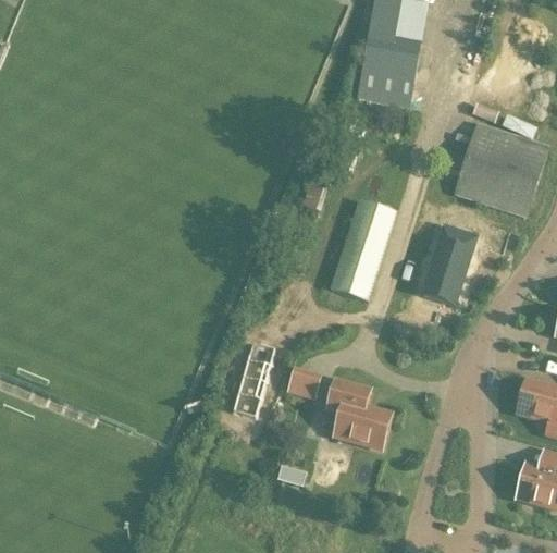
[(373,0),(373,2),(356,105),(375,108),(378,100),(410,107),(415,84),(417,70),(422,42),(395,38),(403,0),(373,0)]
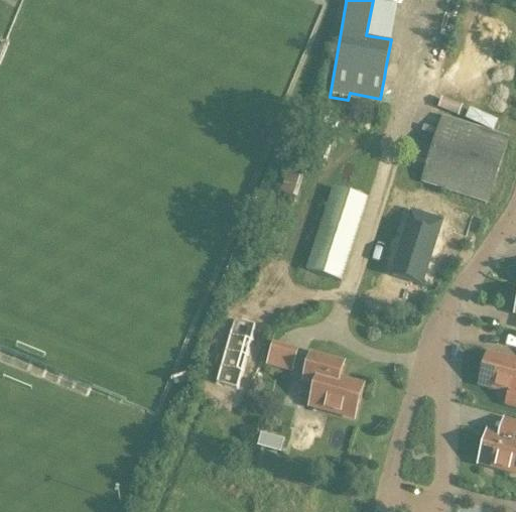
[(461,104),(458,114),(479,121),(482,111),(461,104)]
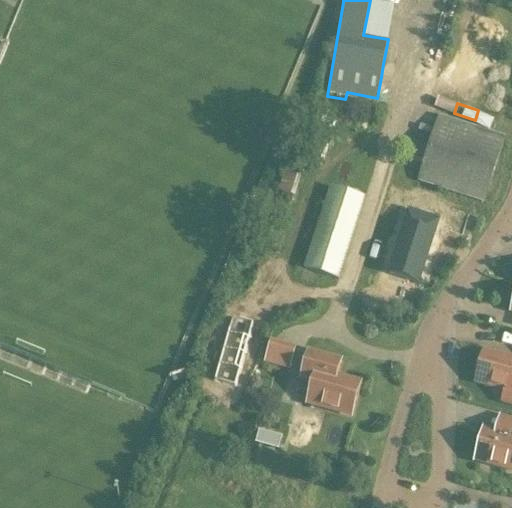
[(417,179),(484,200),(506,134),(439,112),(417,179)]
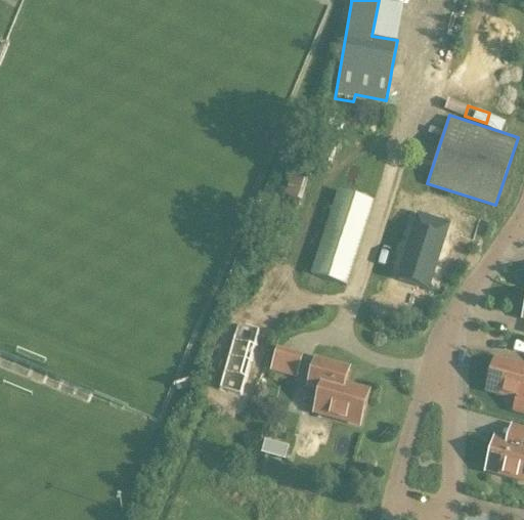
[(338,188),(311,272),(346,284),(373,200),(338,188)]
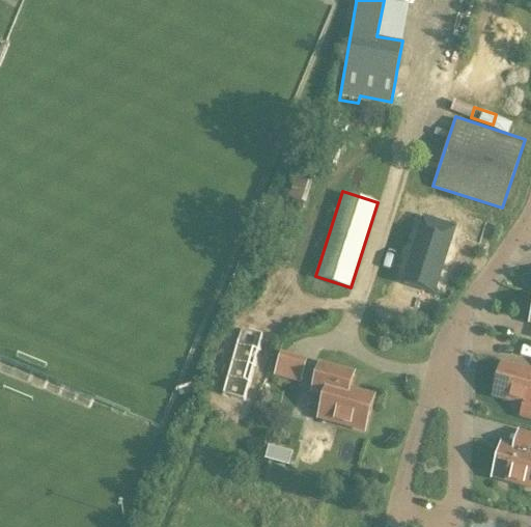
[(404,275),(436,284),(452,230),(422,220),(404,275)]
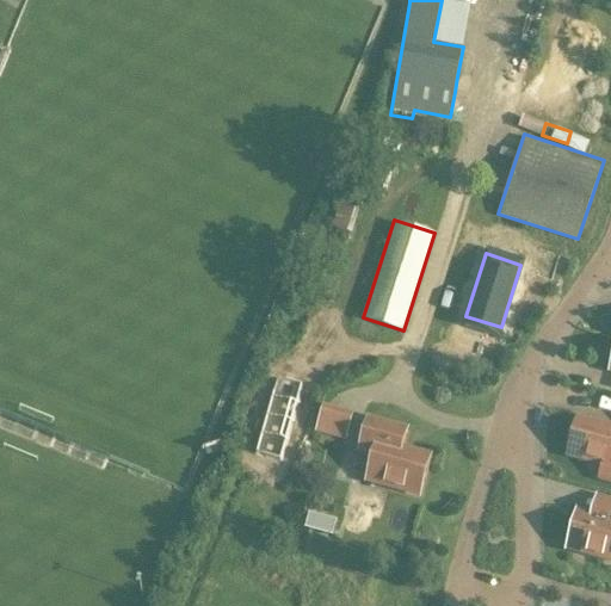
[(283,457),(304,382),(276,375),(254,450),(283,457)]
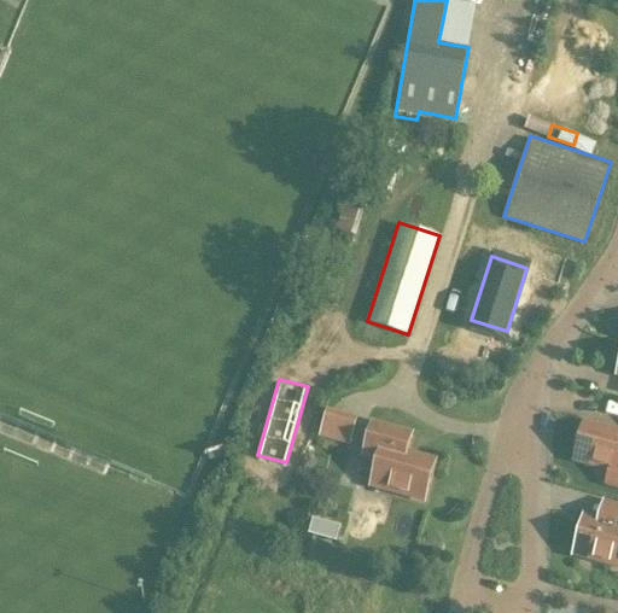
[(326,404),(319,433),(350,442),(357,413),(326,404)]
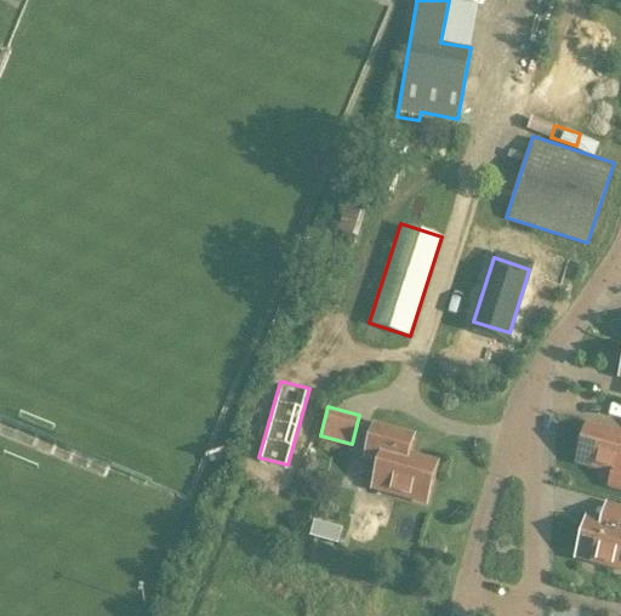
[(620,432),(586,422),(576,460),(614,471),(610,486),(620,489),(620,432)]
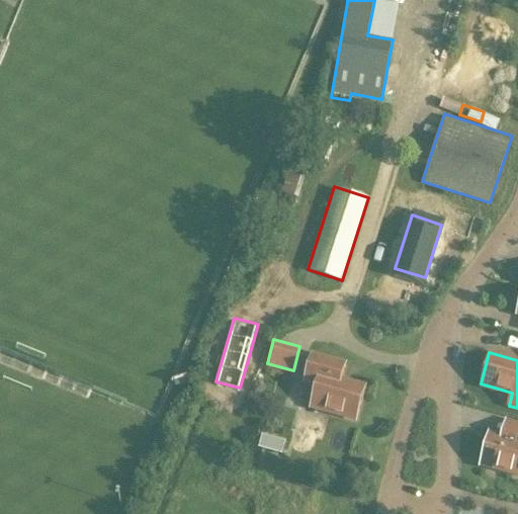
[(345,362),(311,353),(304,379),(316,383),(310,405),(356,418),(365,384),(341,378),(345,362)]
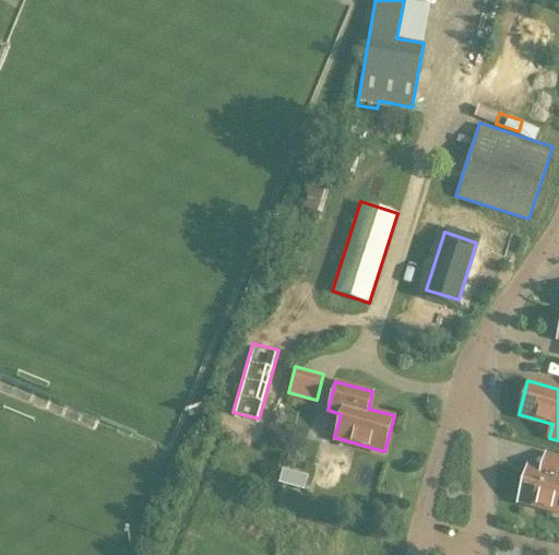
[(558,456),(546,452),(542,470),(527,465),(519,499),(558,510),(558,456)]
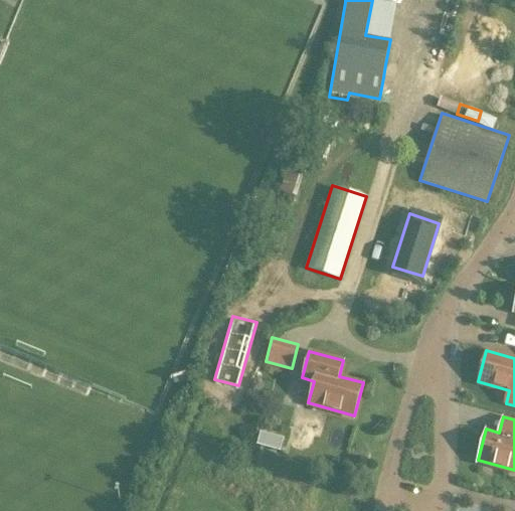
[(260,429),(256,443),(280,449),(284,435),(260,429)]
